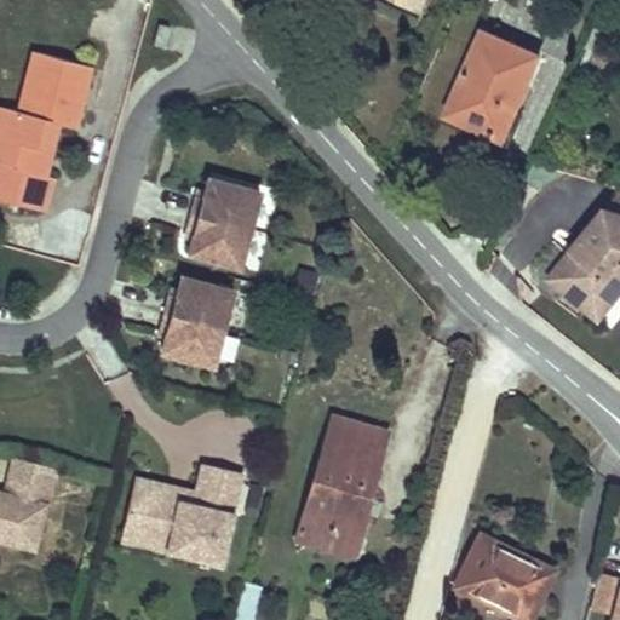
[(429,0),(399,0),(424,11),(429,0)]
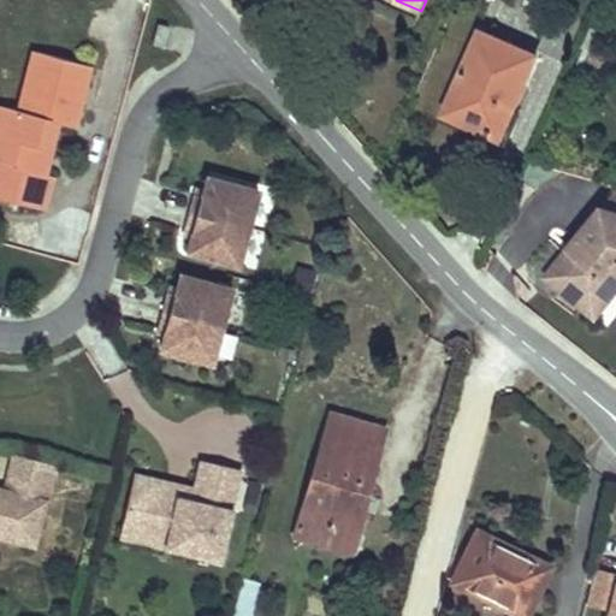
[(170,27),(158,24),(153,45),(164,48),(170,27)]
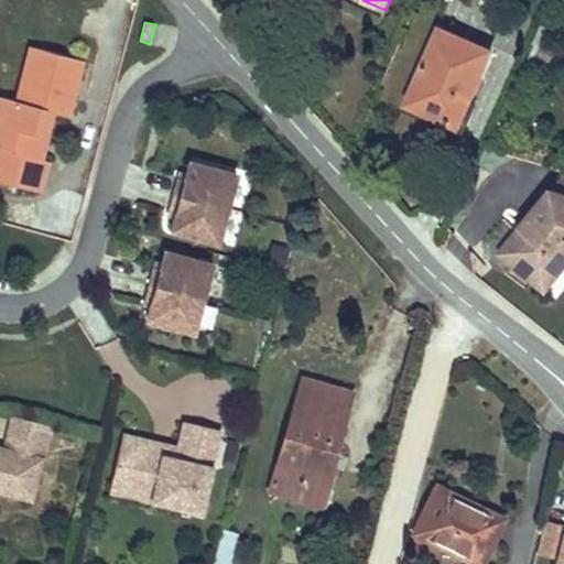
[(469,100),(491,51),(441,28),(408,104),(452,123),(463,98),(469,100)]
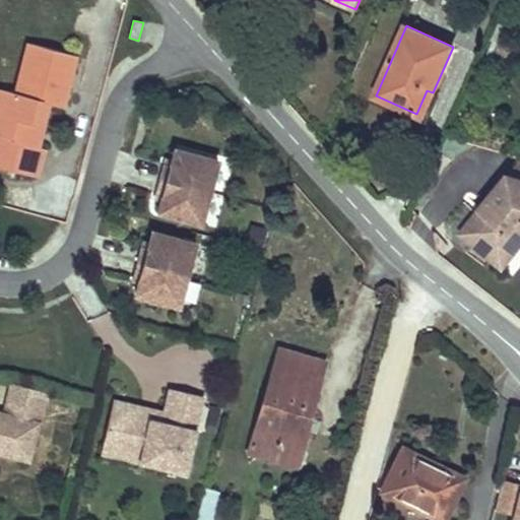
[(76,55),(29,43),(16,93),(5,90),(1,109),(0,108),(0,134),(2,135),(13,137),(5,169),(38,177),(45,148),(38,147),(44,125),(36,123),(42,102),(63,107),(76,55)]
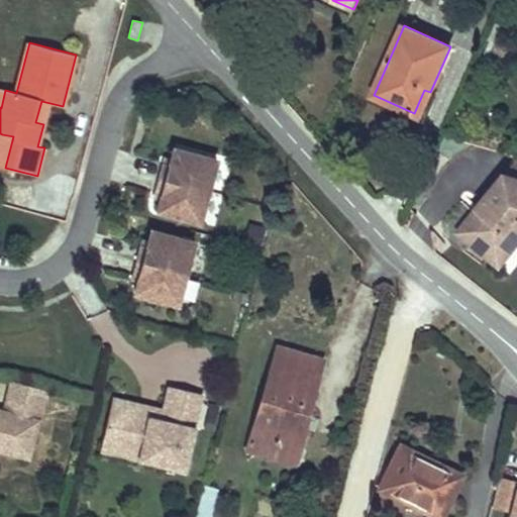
[(500,66),(508,48),(495,42),(488,61),(500,66)]
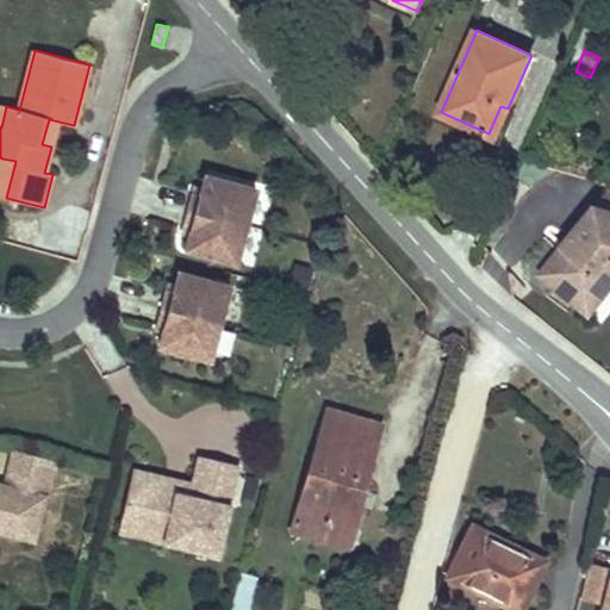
[(496,136),(508,109),(500,106),(489,134),(496,136)]
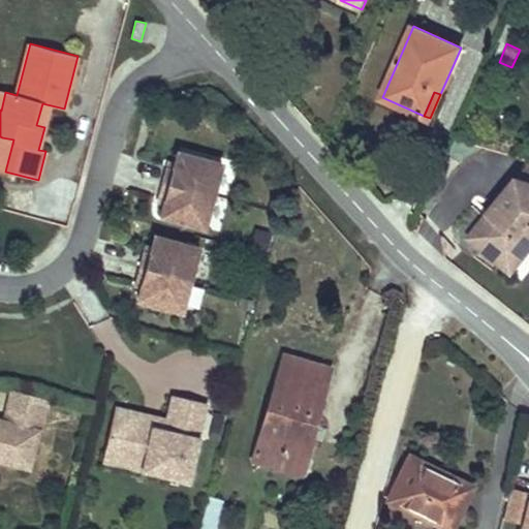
[(44,127),(50,105),(42,103),(36,125),(44,127)]
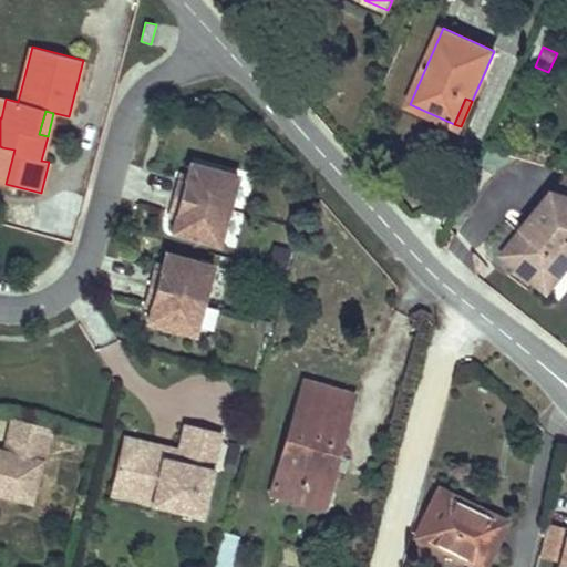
[(0,182),(6,184),(14,150),(2,147),(0,155),(0,182)]
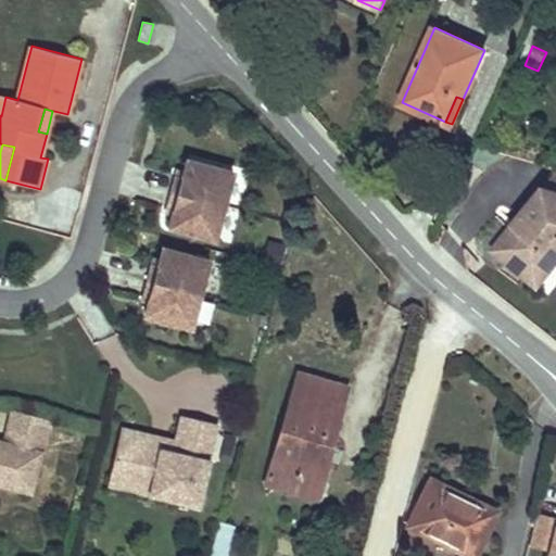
[(215,239),(234,172),(187,160),(185,171),(182,177),(176,176),(167,207),(174,210),(173,216),(169,227),(215,239)]
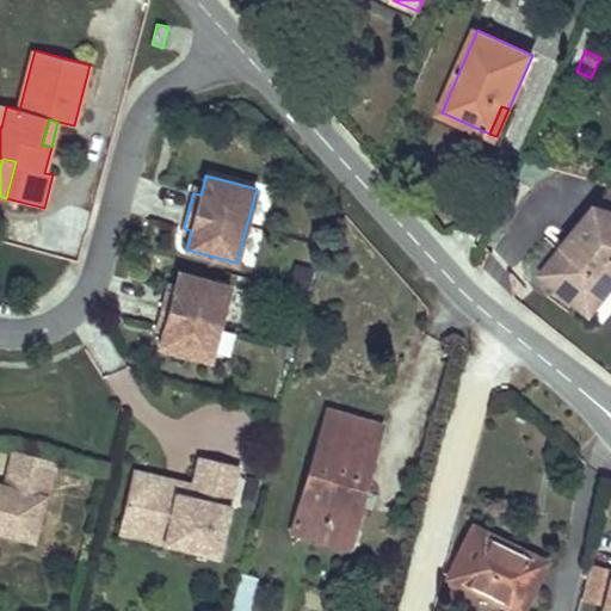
[(610,209),(610,190),(599,207),(610,209)]
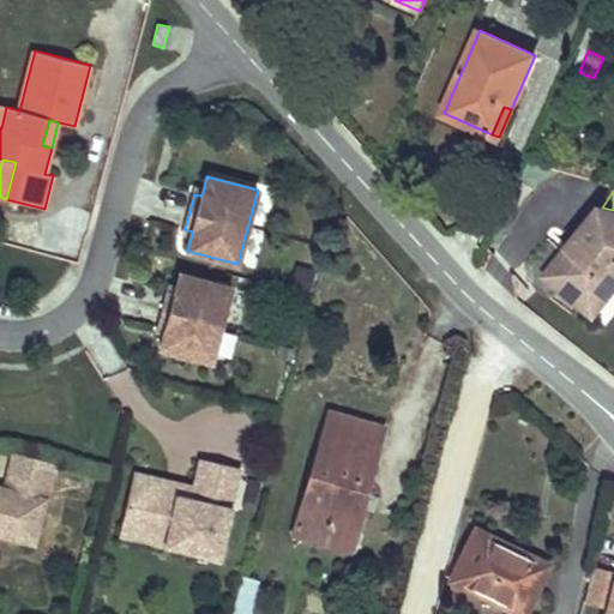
[(613,210),(602,208),(569,247),(578,254),(555,283),(588,309),(612,281),(613,282),(613,210)]
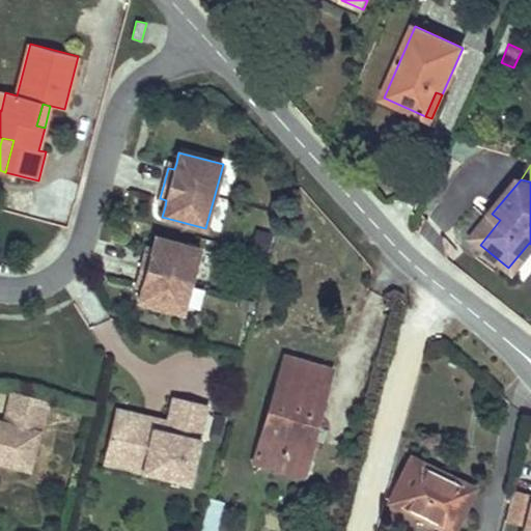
[(285,204),(288,193),(277,190),(274,201),(285,204)]
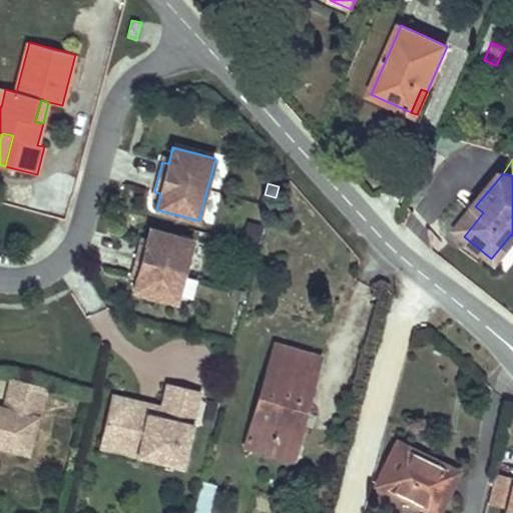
[(276,197),(265,194),(262,204),(273,207),(276,197)]
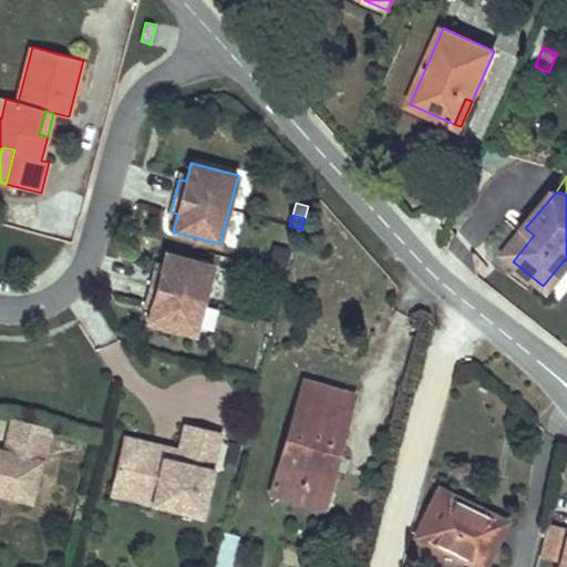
[(513,261),(534,235),(525,228),(504,254),(513,261)]
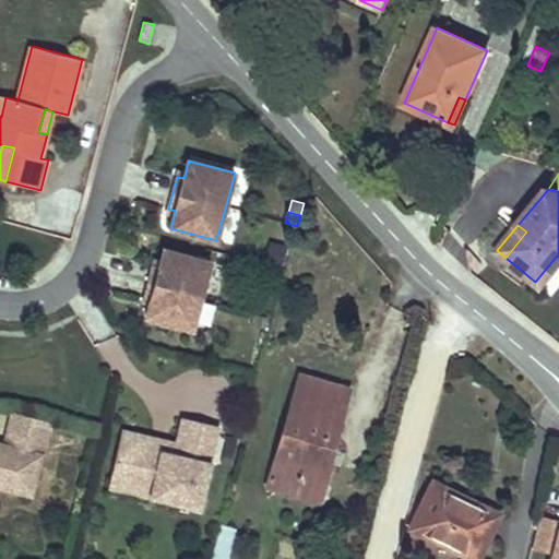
[(282,265),(287,247),(271,242),(265,261),(282,265)]
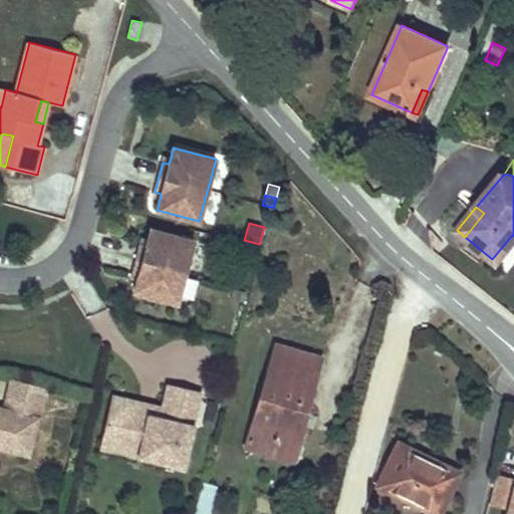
[(177,302),(194,240),(151,229),(148,240),(147,245),(141,244),(133,273),(139,275),(137,281),(135,291),(177,302)]
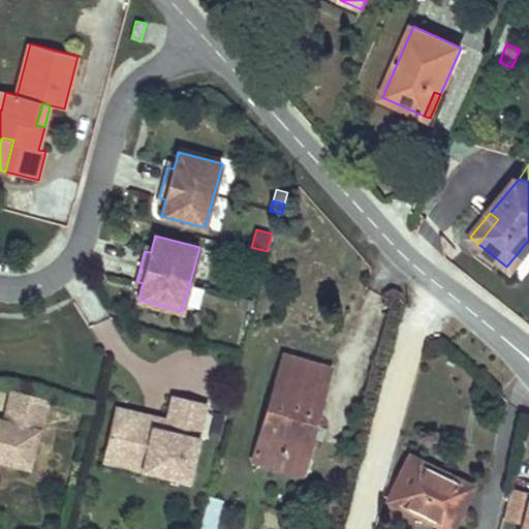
[(512,272),(528,250),(528,243),(527,242),(506,267),(512,272)]
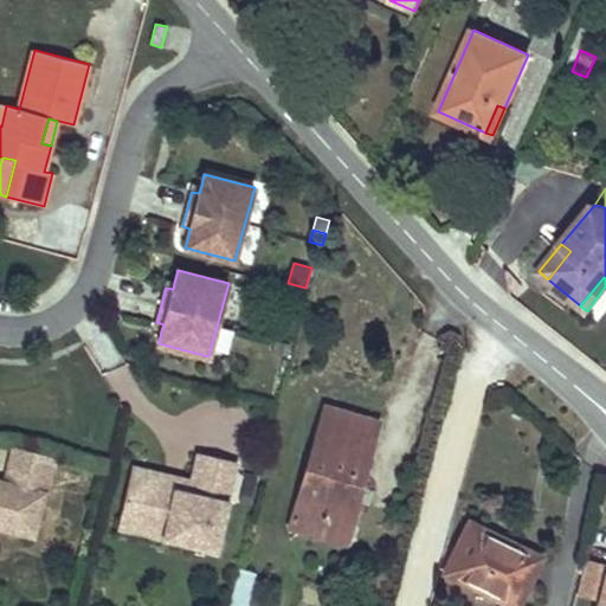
[(291,347),(276,345),(274,356),(289,359),(291,347)]
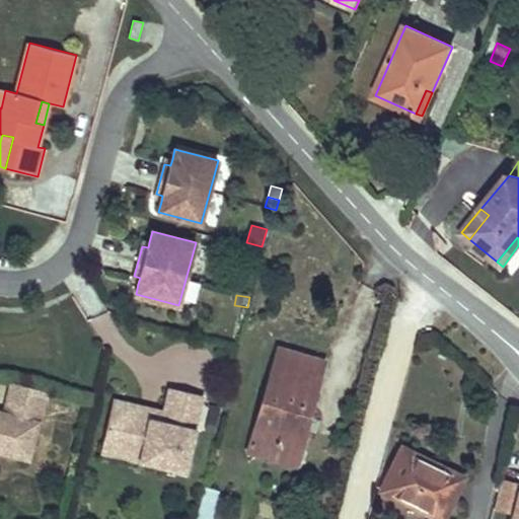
[(304,429),(323,362),(279,349),(252,438),(300,451),(306,429),(304,429)]
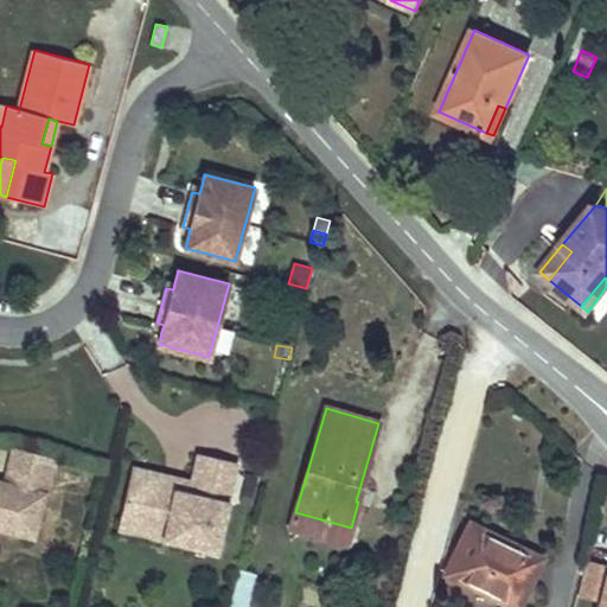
[(0,526),(34,536),(55,457),(14,446),(6,483),(0,480),(0,526)]
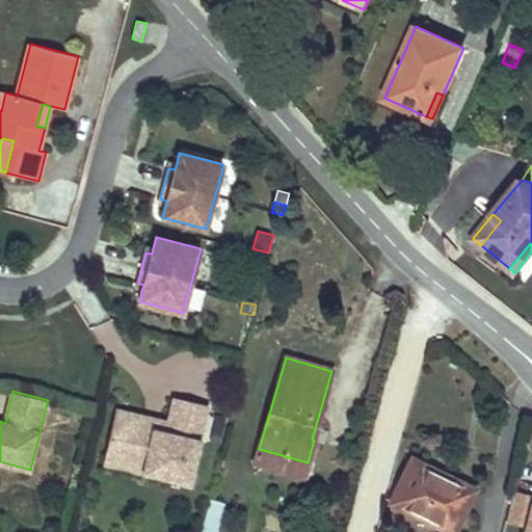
[(190,483),(209,405),(175,397),(168,422),(166,432),(114,420),(106,453),(147,462),(143,473),(190,483)]
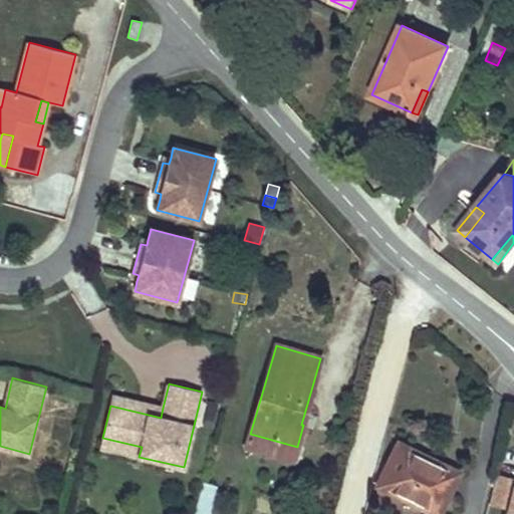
[(161,418),(163,408),(112,396),(110,406),(161,418)]
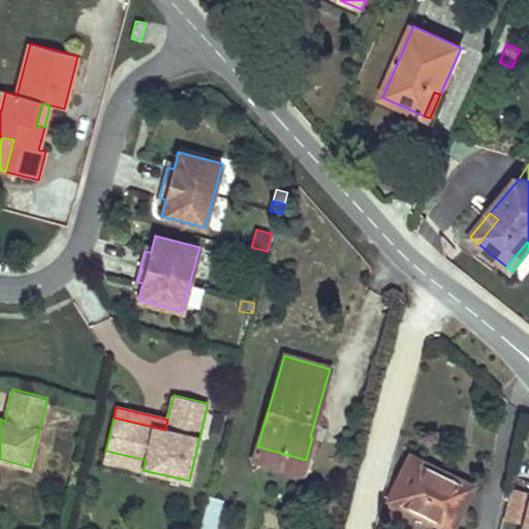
[(219,440),(225,415),(216,413),(210,438),(219,440)]
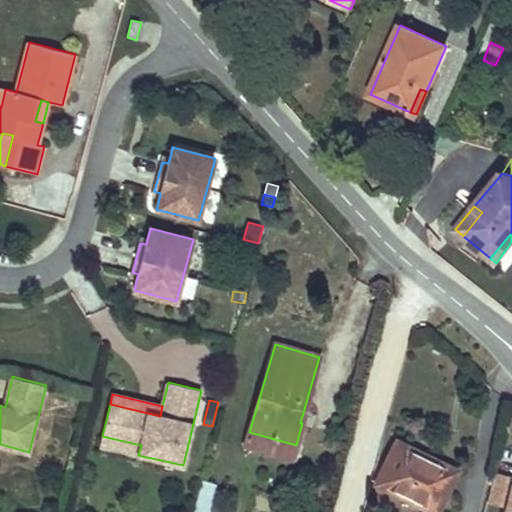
[(296,445),(249,432),(245,444),(292,458),(296,445)]
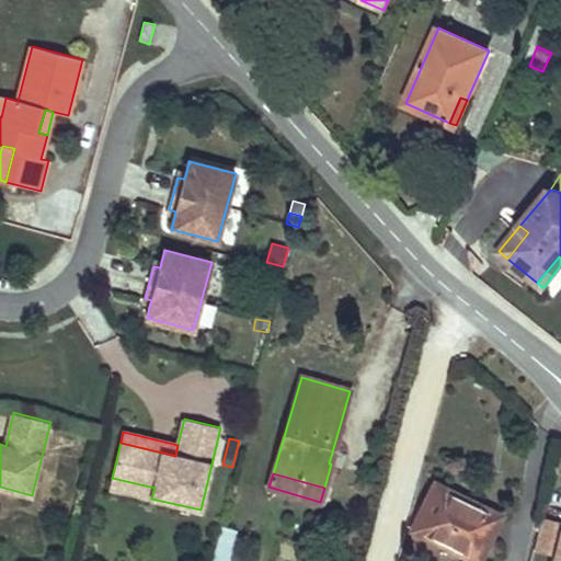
[(155,488),(112,478),(110,488),(151,499),(155,488)]
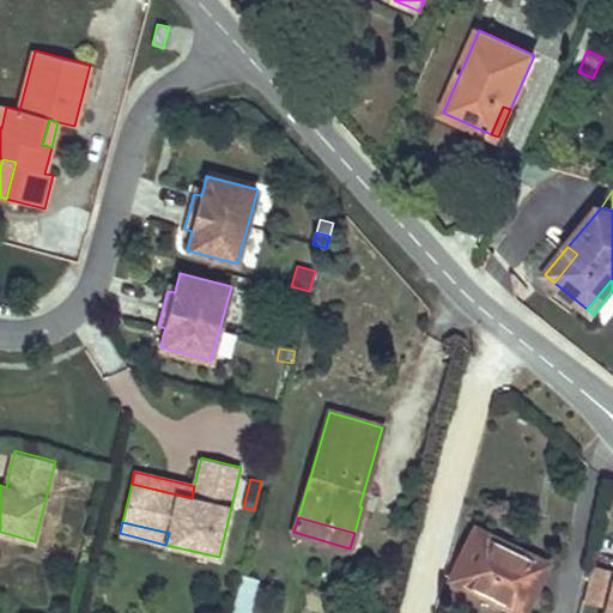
[(519,612),(522,612),(547,563),(517,548),(513,558),(501,552),(505,542),(474,527),(449,580),(519,612)]
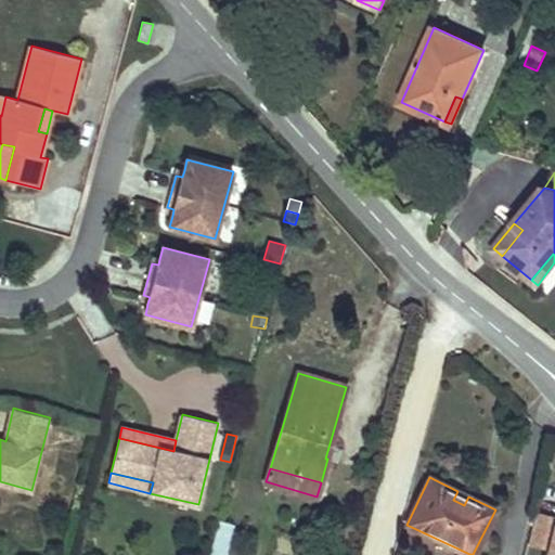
[(464,505),(468,497),(457,491),(453,500),(464,505)]
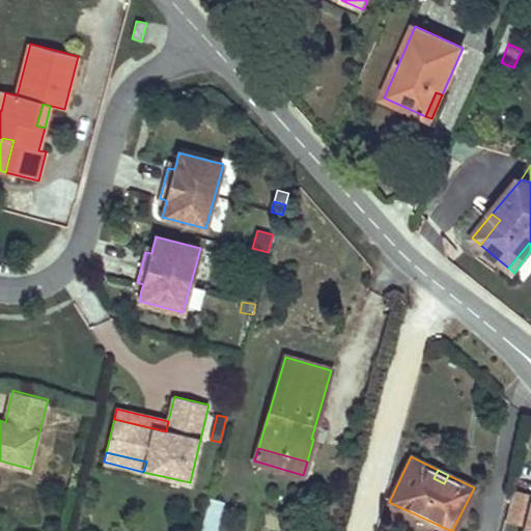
[(530,530),(530,495),(513,492),(506,520),(527,525),(525,530),(530,530)]
